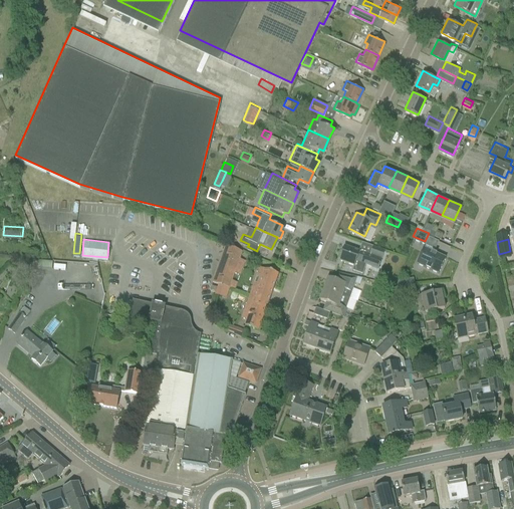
[(218,280),(216,288),(224,292),(227,284),(228,284),(234,269),(240,270),(244,256),(239,255),(242,248),(225,242),(212,278),(218,280)]
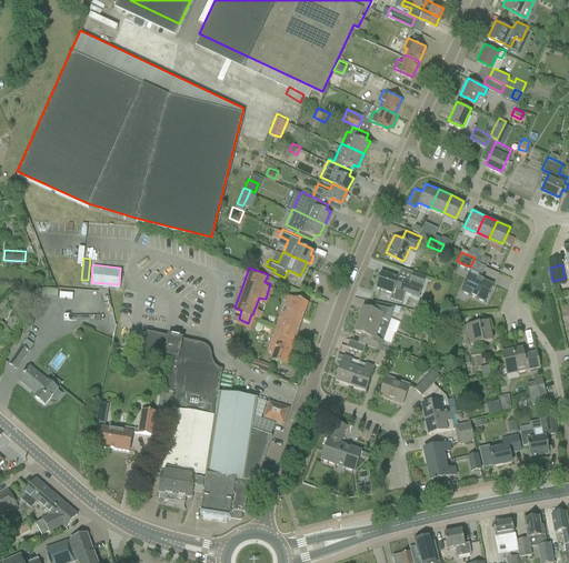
[(419,293),(422,283),(426,273),(412,269),(409,278),(381,268),(375,284),(392,290),(390,294),(401,298),(405,289),(419,293)]
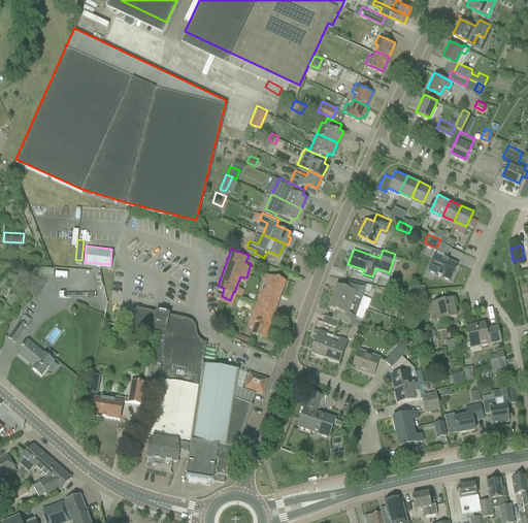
[(457,261),(435,251),(428,267),(450,278),(457,261)]
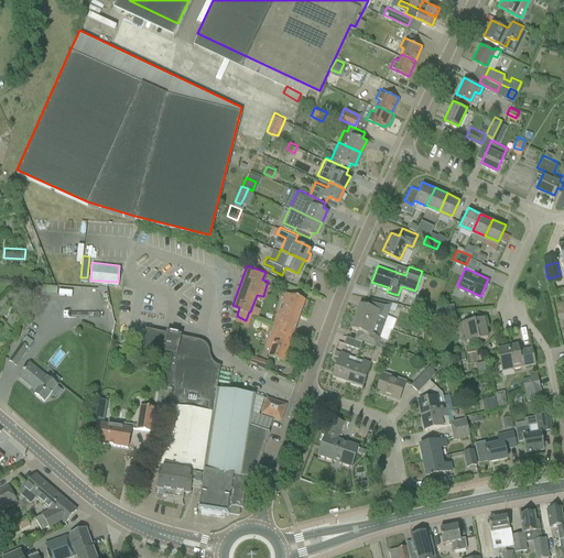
[(284,290),(274,320),(294,327),(305,296),(284,290)]
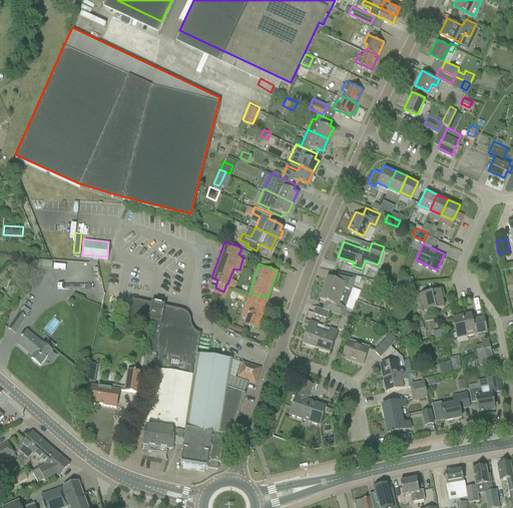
[(349,294),(352,284),(353,284),(357,273),(352,272),(337,269),(334,277),(327,275),(324,285),(349,294)]
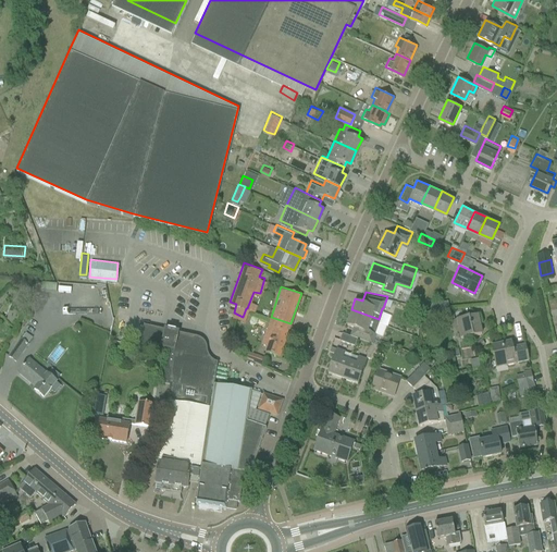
[(423,308),(425,317),(450,311),(449,303),(423,308)]
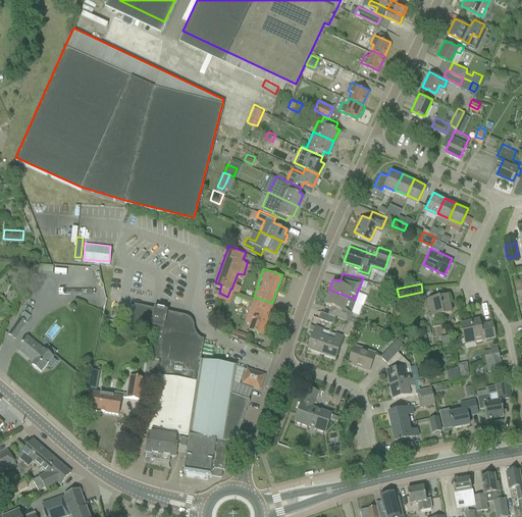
[(351,309),(355,299),(329,290),(325,301),(331,303),(328,311),(333,313),(334,314),(348,318),(352,309),(351,309)]
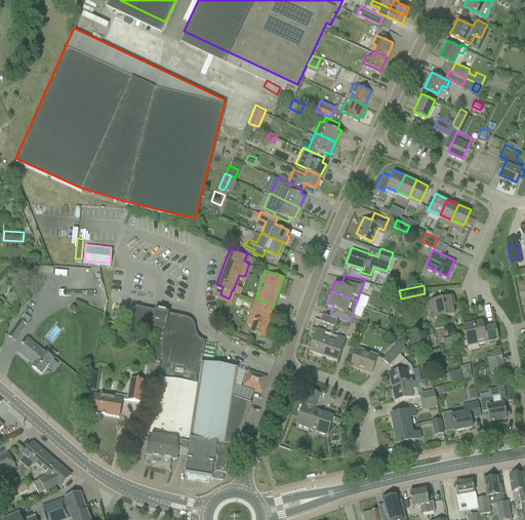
[(433,304),(435,315),(454,311),(450,293),(426,298),(428,305),(433,304)]
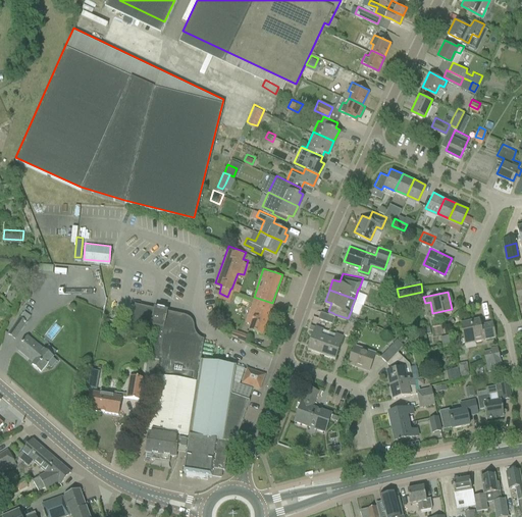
[(272,303),(254,297),(246,319),(251,321),(249,327),(262,331),(272,303)]
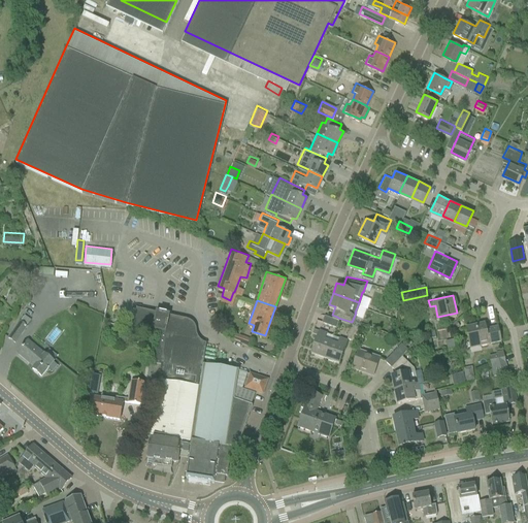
[(132,324),(160,330),(155,360),(161,361),(158,378),(150,431),(182,436),(190,437),(203,360),(206,339),(205,339),(204,338),(202,337),(201,337),(200,336),(199,334),(198,333),(197,332),(197,330),(196,329),(196,327),(196,326),(196,324),(195,323),(195,321),(194,320),(193,319),(192,318),(191,317),(189,316),(188,316),(177,314),(176,317),(146,311),(147,306),(136,304),(132,324)]
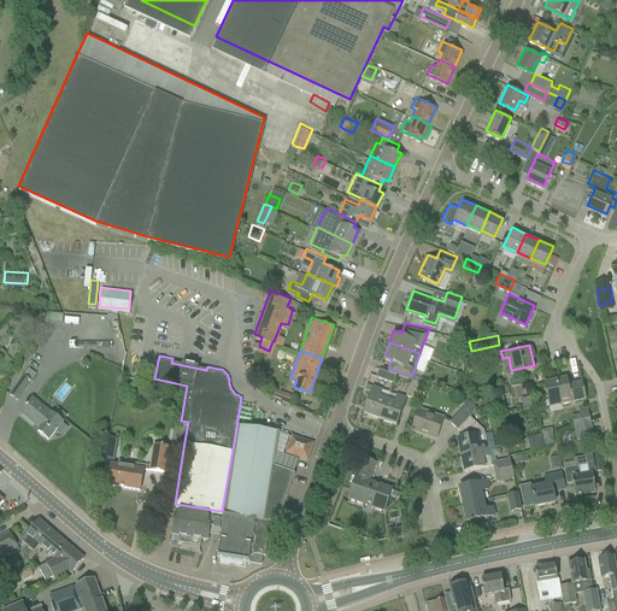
[(393,379),(395,371),(394,370),(388,368),(378,365),(376,372),(393,379)]
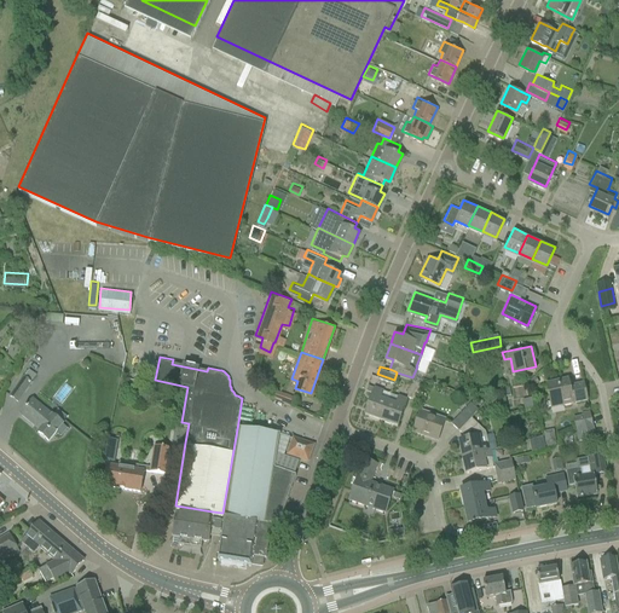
[(10,392),(17,398),(30,379),(23,372),(10,392)]
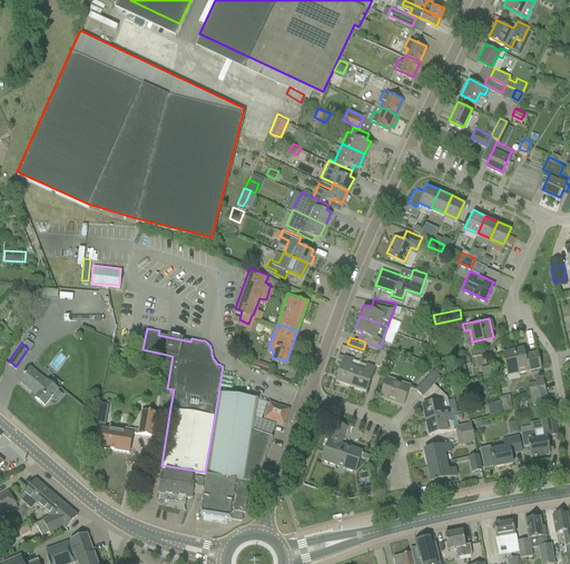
[(503,349),(505,360),(508,370),(540,364),(537,348),(524,352),(522,345),(503,349)]
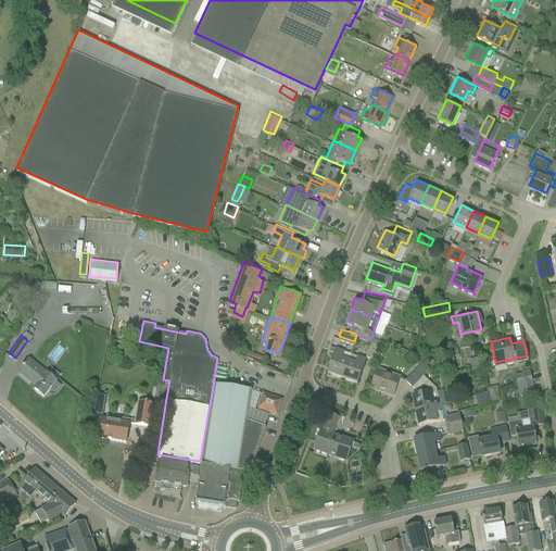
[(378,342),(370,339),(366,353),(373,355),(378,342)]
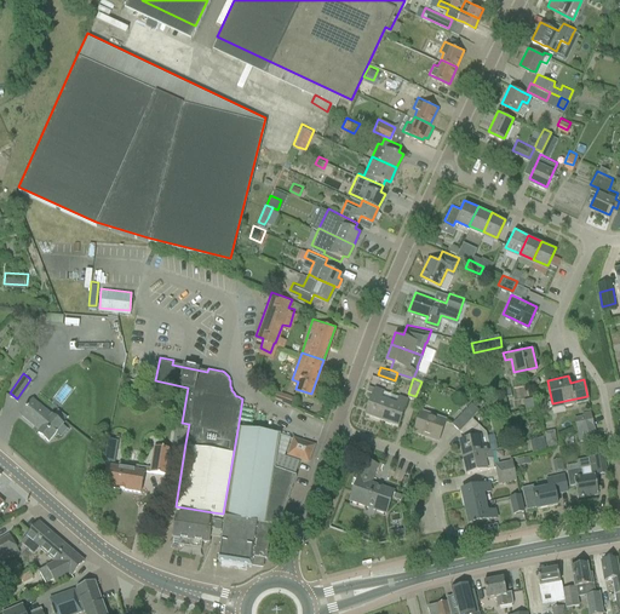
[(366,411),(382,417),(389,397),(391,390),(368,382),(367,386),(373,389),(366,411)]
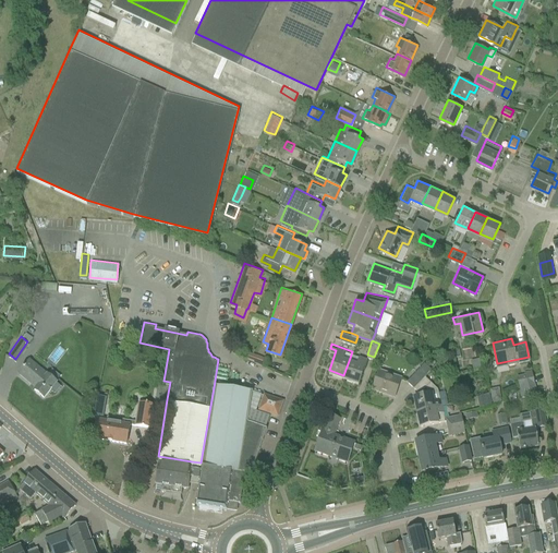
[(256,351),(254,358),(262,361),(265,355),(256,351)]
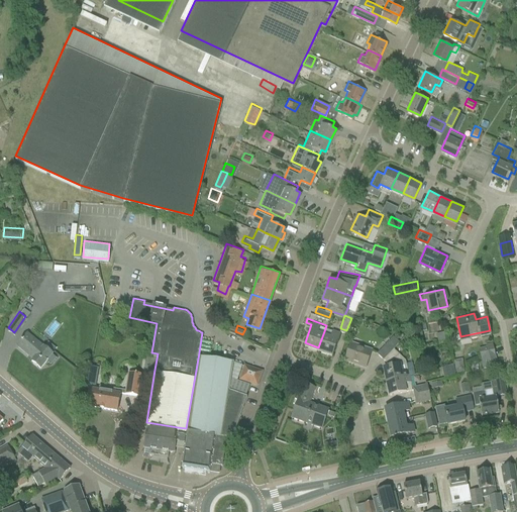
[(324,331),(318,347),(332,352),(339,330),(333,327),(330,334),(324,331)]
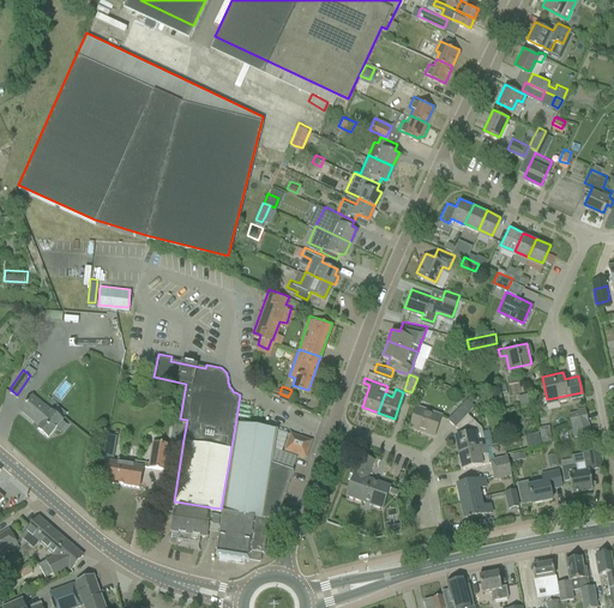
[(527,390),(518,392),(519,401),(529,398),(527,390)]
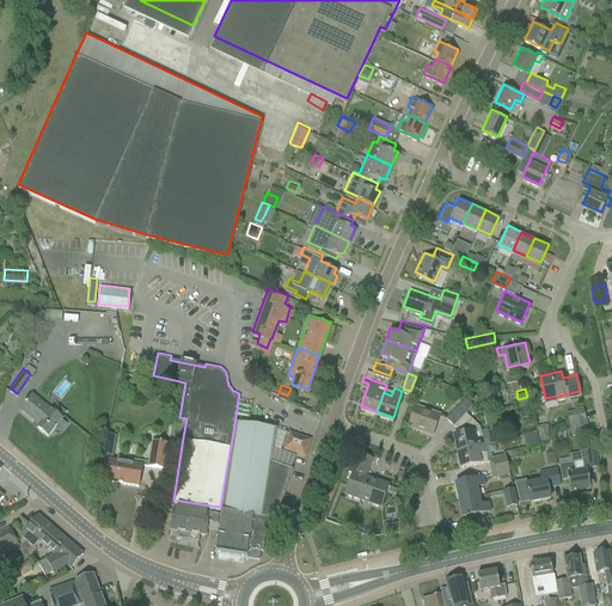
[(37,423),(48,432),(61,415),(31,391),(19,404),(40,421),(37,423)]
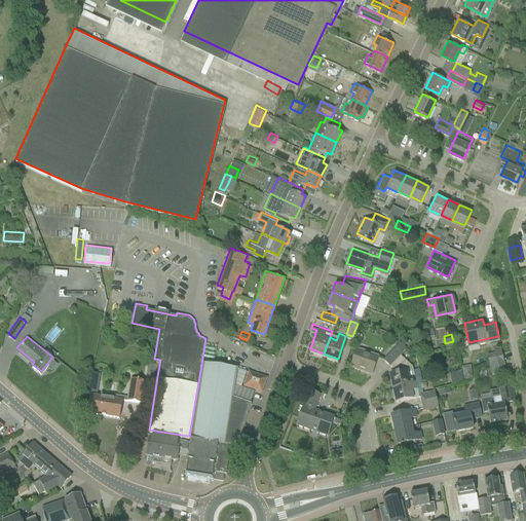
[(416,343),(424,346),(427,340),(419,337),(416,343)]
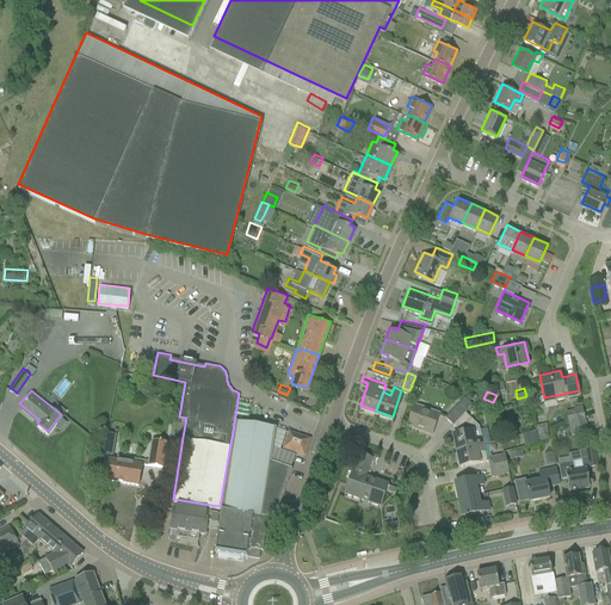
[(445,414),(452,421),(466,407),(464,407),(471,400),(464,394),(458,401),(445,414)]
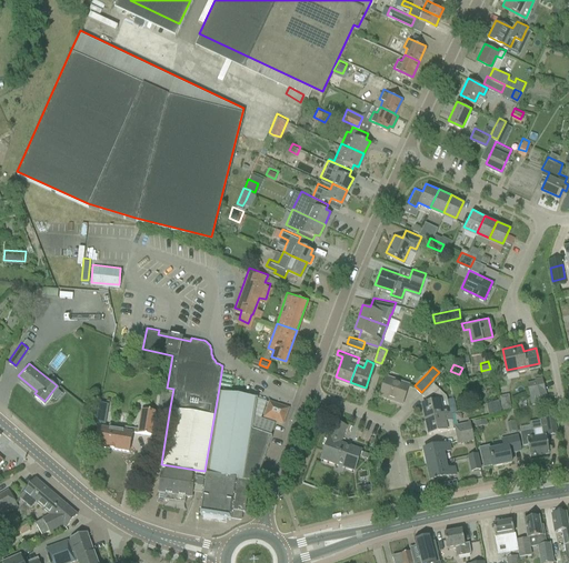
[(380,392),(401,400),(409,381),(387,373),(380,392)]
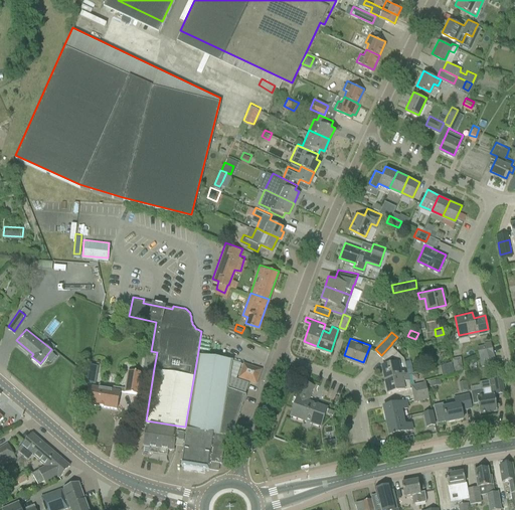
[(477,343),(479,353),(481,363),(495,360),(490,339),(484,340),(484,341),(477,343)]
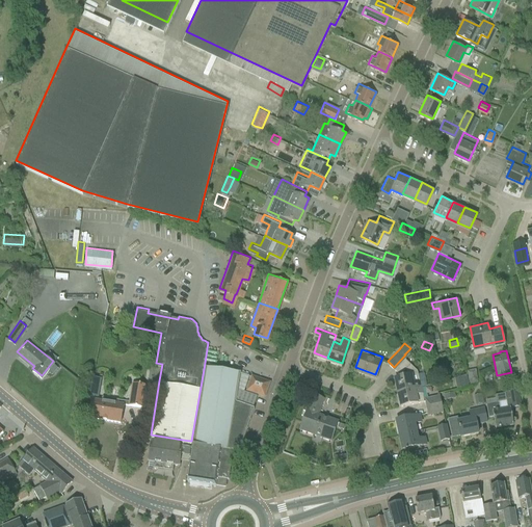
[(394,375),(397,389),(421,384),(420,378),(419,378),(417,367),(410,361),(405,354),(394,367),(400,372),(406,366),(410,370),(410,371),(394,375)]
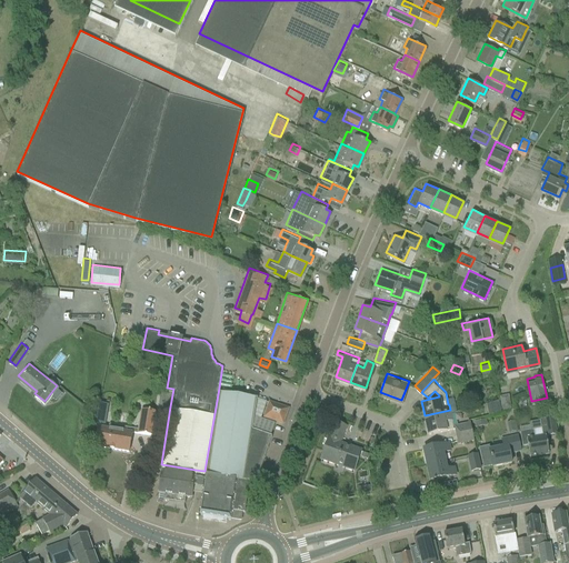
[(159,404),(170,406),(173,389),(167,388),(161,386),(159,404)]
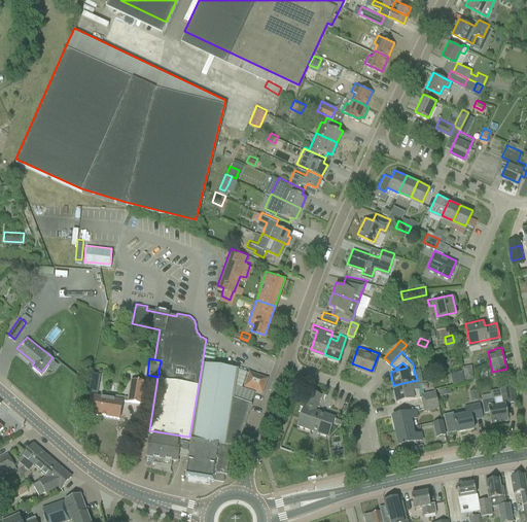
[(237,445),(251,401),(234,394),(238,366),(203,359),(189,437),(184,474),(188,474),(188,478),(196,479),(196,478),(202,479),(209,481),(209,477),(213,478),(214,477),(222,478),(223,471),(226,472),(231,444),(237,445)]
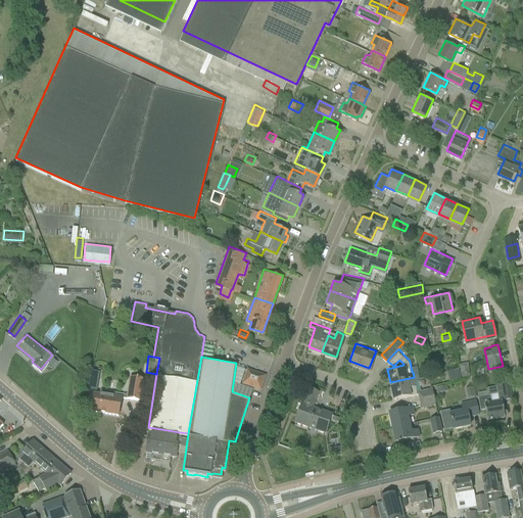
[(467,359),(459,361),(461,372),(469,370),(467,359)]
